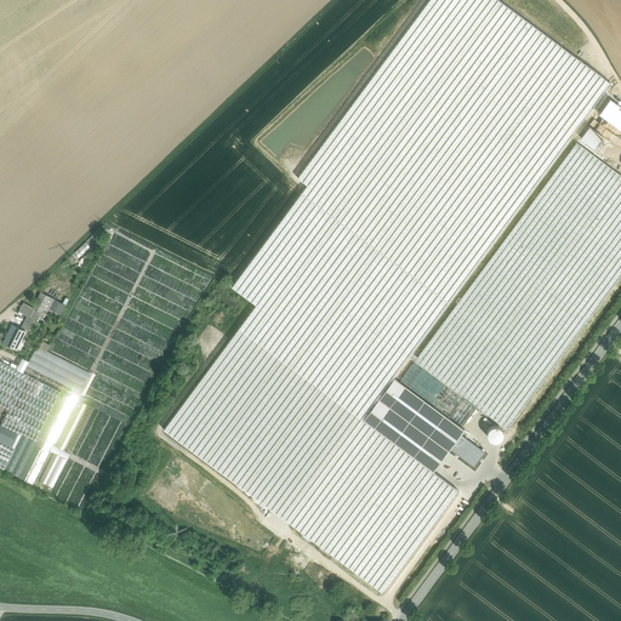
[(257,305),(239,329),(362,419),(611,84),(499,0),(428,0),(297,177),(307,184),(232,286),(257,305)]
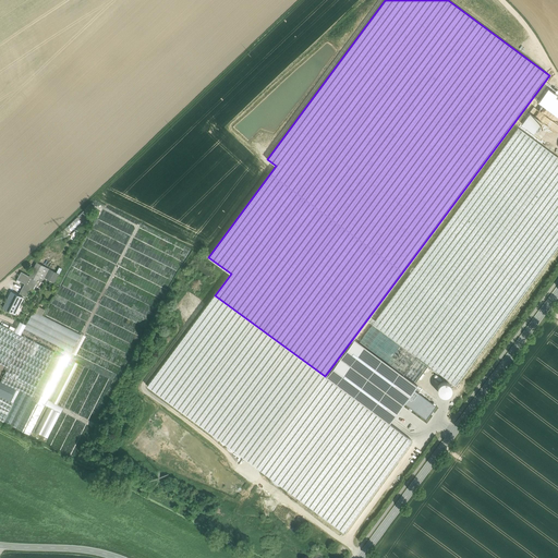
[(530,112),(521,123),(533,132),(542,121),(530,112)]
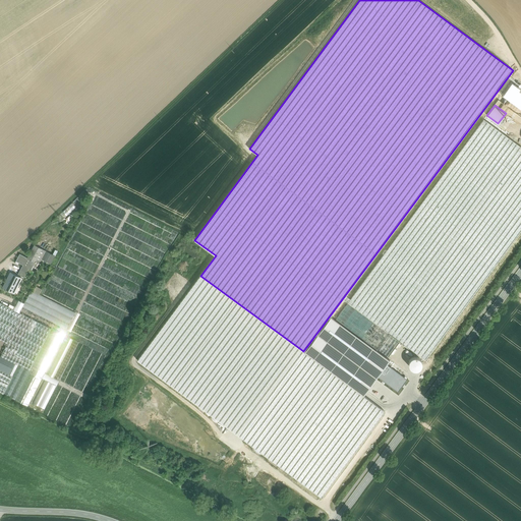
[(520,147),(483,119),(348,303),(389,334),(399,341),(400,342),(400,341),(425,360),(520,231),(520,147)]
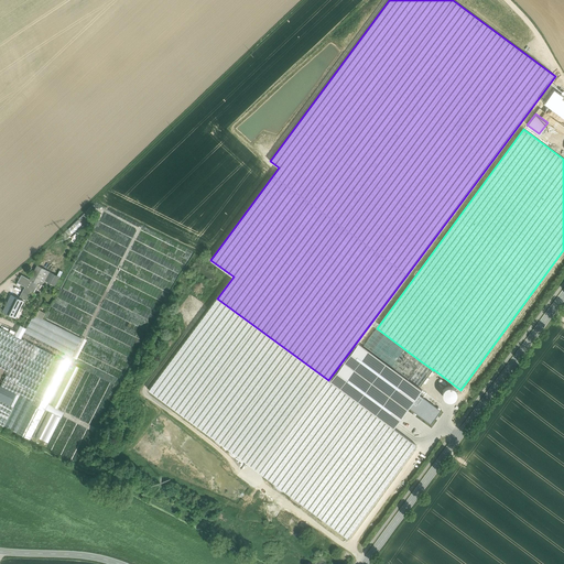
[(150,256),(147,252),(141,268),(145,269),(118,277),(122,282),(117,284),(120,295),(142,289),(140,281),(163,290),(165,285),(160,283),(156,285),(155,280),(172,262),(161,251),(164,245),(167,246),(166,243),(169,242),(175,245),(174,239),(149,230),(160,241),(154,257),(153,257),(152,259),(151,252),(150,256)]
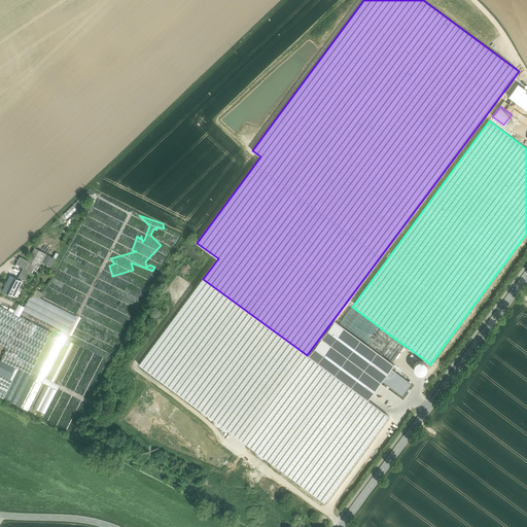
[(79,224),(49,290),(58,294),(59,294),(60,297),(63,290),(64,301),(67,303),(67,302),(75,306),(76,304),(83,303),(97,272),(97,270),(98,270),(90,267),(94,266),(98,268),(101,268),(108,252),(107,249),(106,249),(105,245),(104,247),(101,245),(101,247),(100,244),(93,245),(92,241),(93,240),(92,235),(80,236),(79,224)]
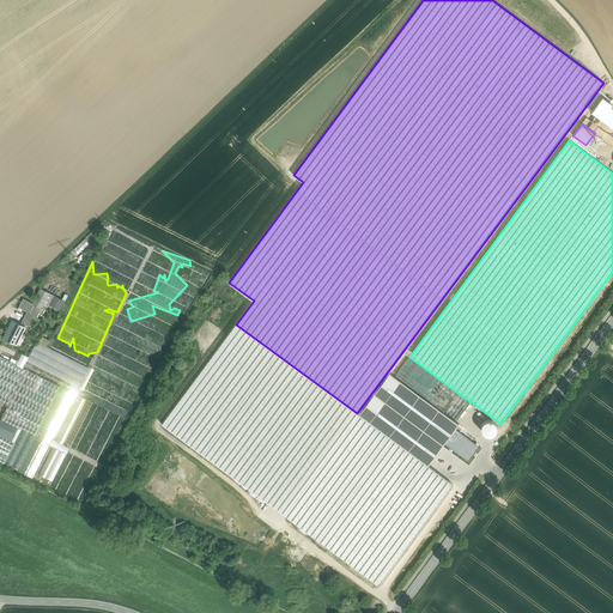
[(32,303),(32,304),(41,309),(43,305),(44,303),(49,293),(41,287),(32,303)]
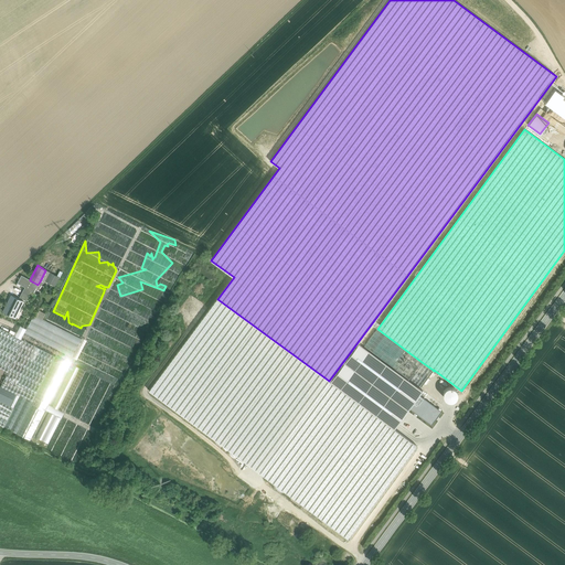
[(45,270),(41,279),(45,281),(50,273),(45,270)]
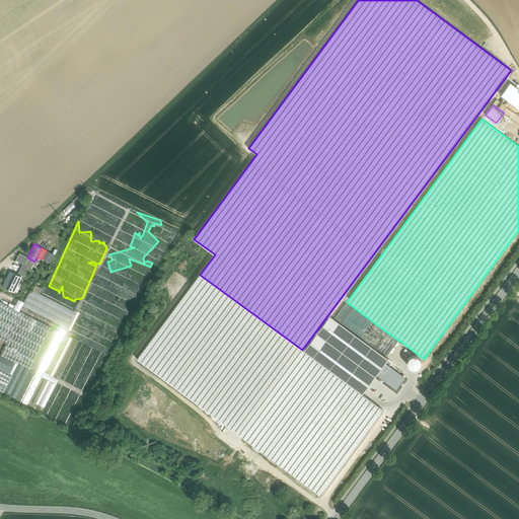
[(34,262),(27,257),(27,256),(19,252),(15,261),(22,264),(28,267),(31,269),(33,265),(34,262)]
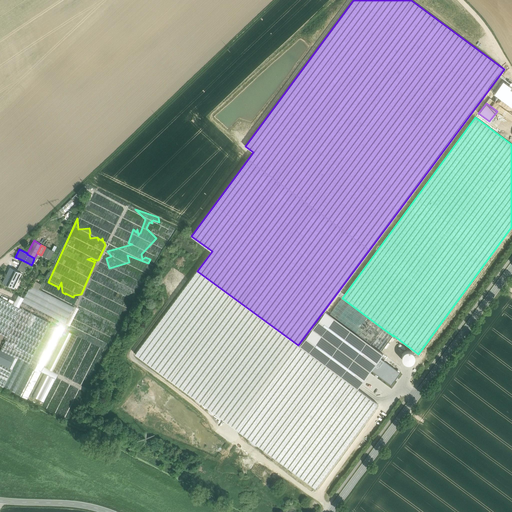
[(28,263),(22,260),(17,269),(23,272),(28,263)]
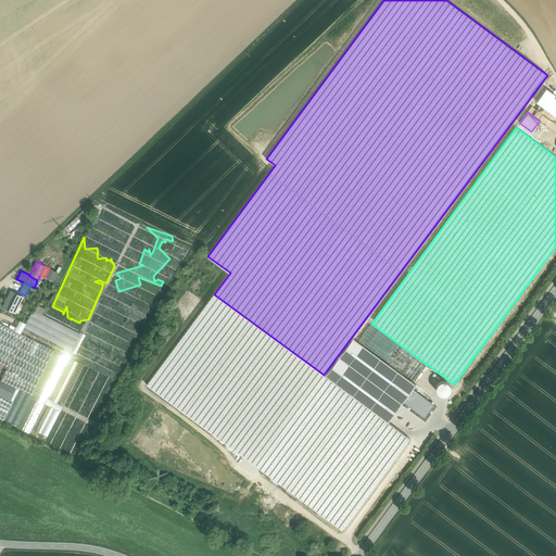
[(23,297),(11,291),(9,295),(11,297),(5,307),(15,313),(19,305),(23,297)]
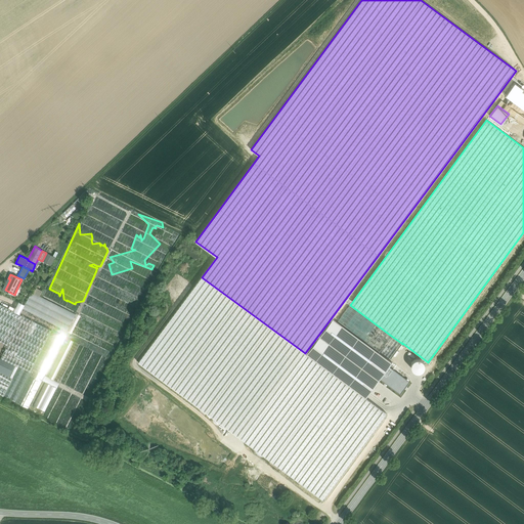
[(138,362),(242,439),(300,360),(305,353),(202,277),(138,362)]
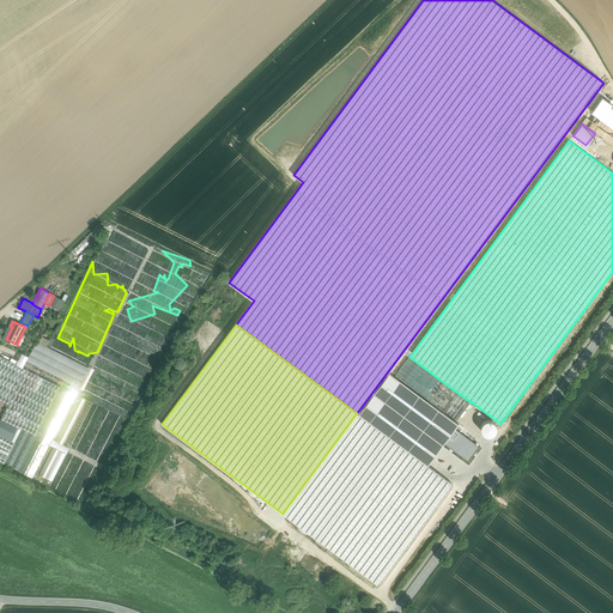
[(158,349),(161,335),(150,333),(150,334),(149,334),(146,346),(141,345),(141,344),(140,344),(140,347),(145,349),(143,354),(149,356),(147,362),(152,363),(153,358),(155,359),(156,356),(157,349),(158,349)]
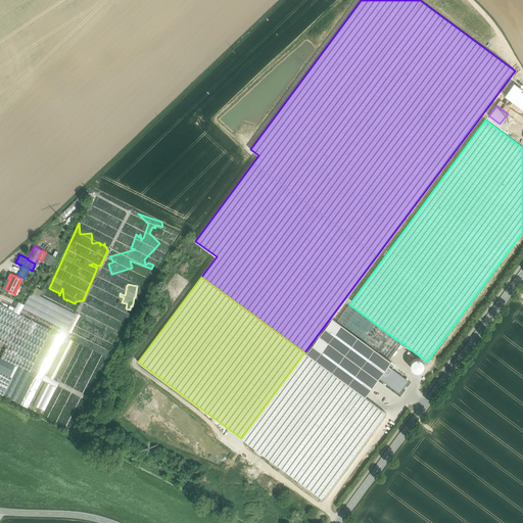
[(75,314),(32,291),(22,308),(66,331),(75,314)]
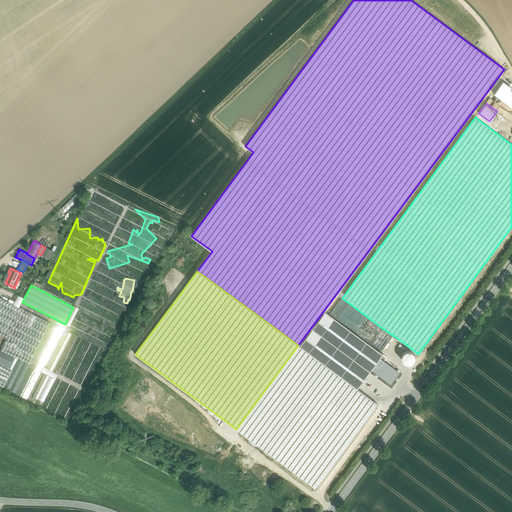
[(20,307),(0,297),(0,333),(5,337),(20,307)]
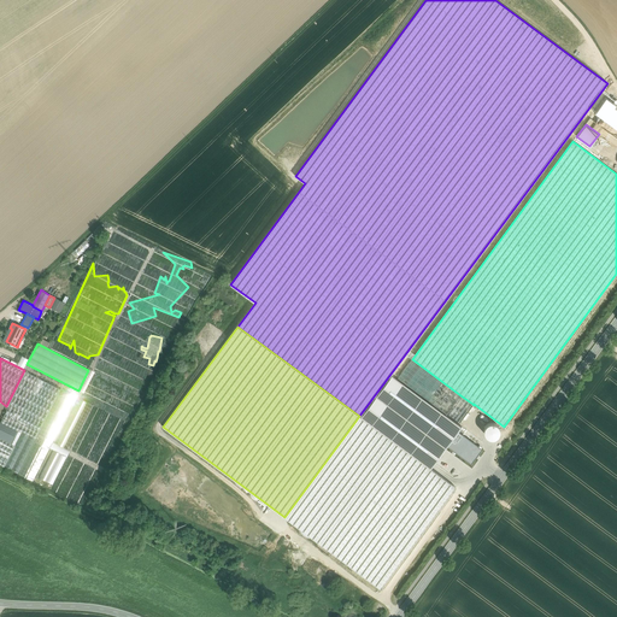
[(412,359),(370,415),(432,460),(445,441),(433,432),(460,395),(412,359)]
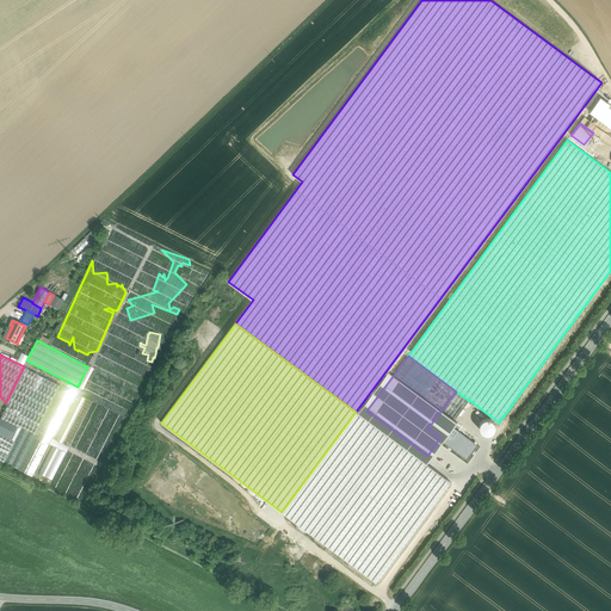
[(121,362),(115,362),(115,366),(116,366),(116,370),(117,370),(117,369),(129,369),(129,364),(129,360),(121,360),(121,362)]
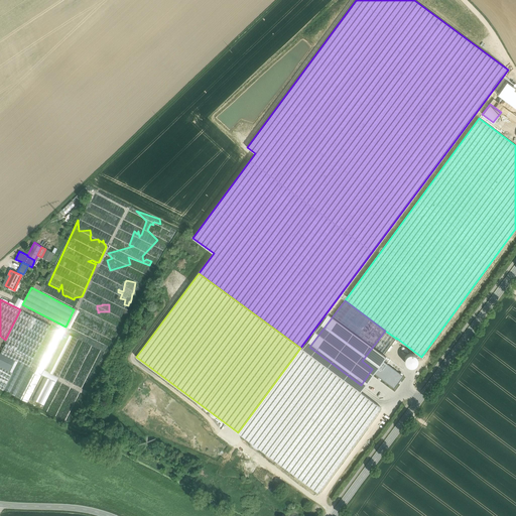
[(20,309),(5,340),(7,340),(22,310),(20,309)]
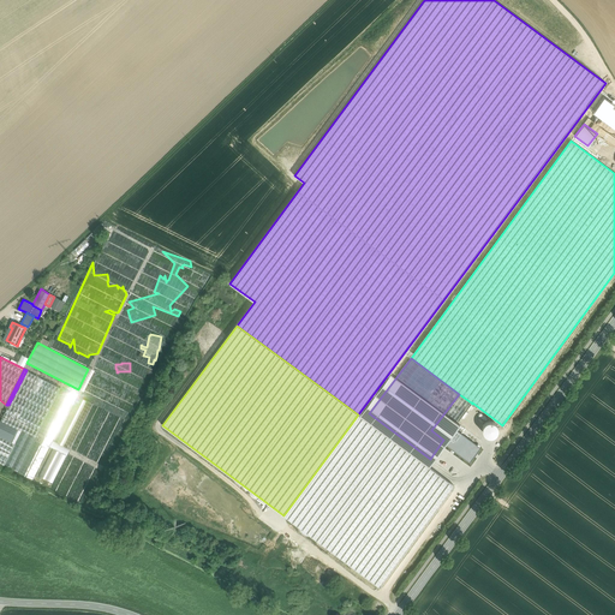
[(89,369),(78,389),(83,392),(94,371),(89,369)]
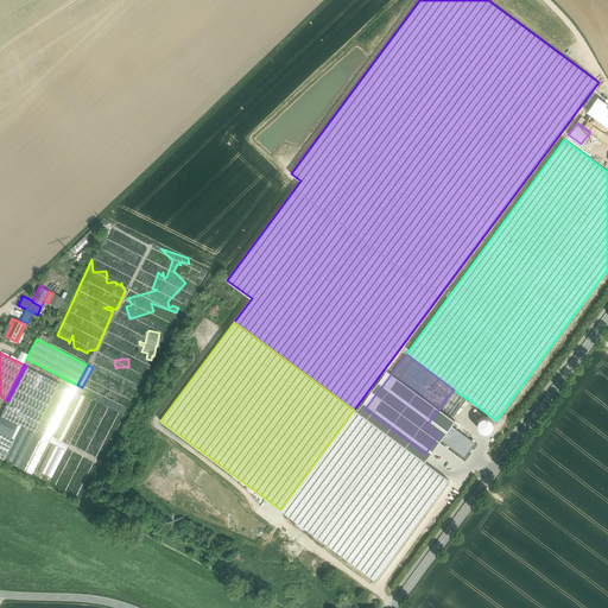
[(75,391),(26,366),(8,400),(1,415),(19,423),(18,424),(16,429),(19,430),(4,460),(32,474),(49,441),(52,435),(75,391)]
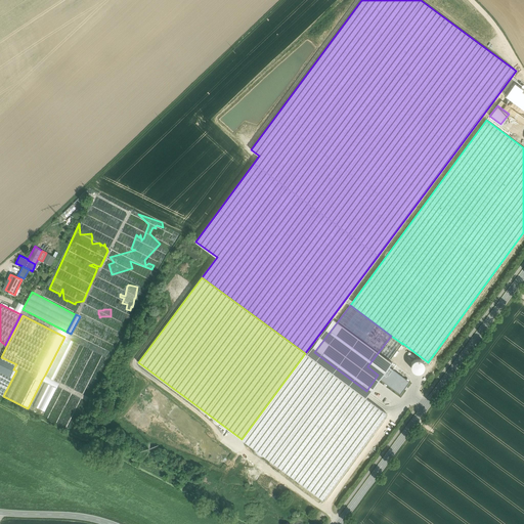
[(391,336),(367,366),(378,375),(401,343),(391,336)]
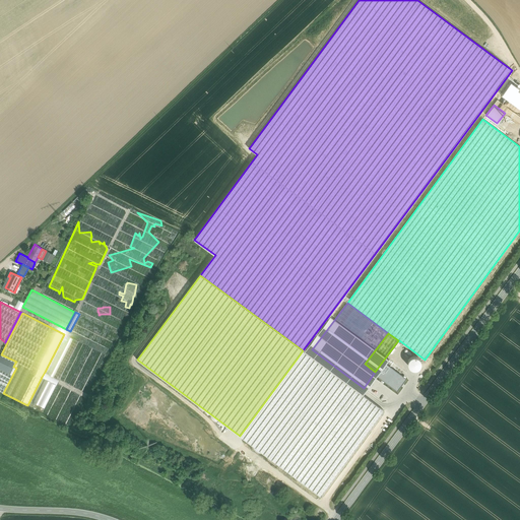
[(67,336),(48,374),(59,380),(78,341),(67,336)]
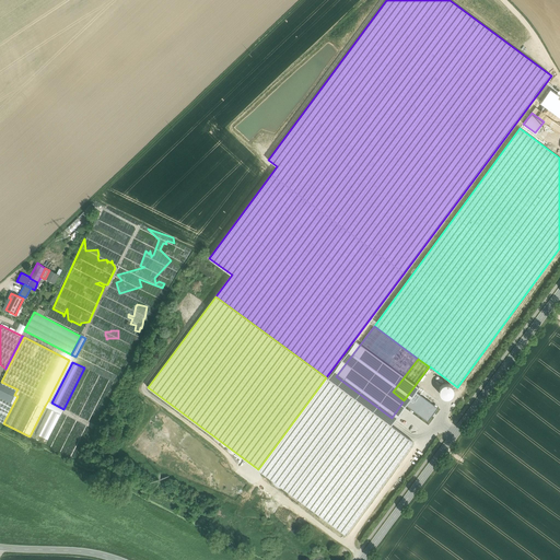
[(327,389),(260,478),(345,539),(419,438),(392,418),(336,376),(331,382),(327,389)]
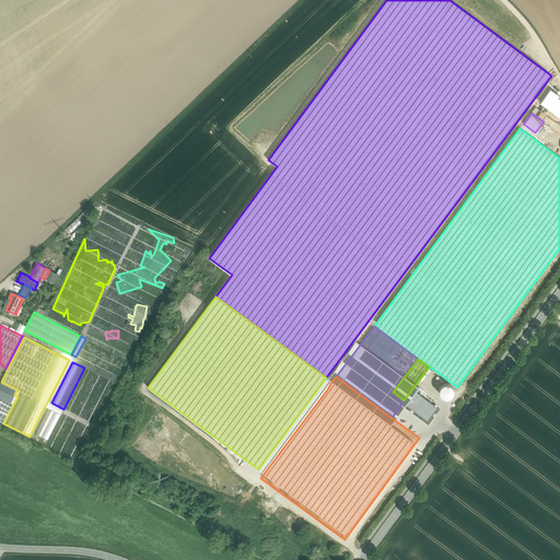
[(331,382),(326,377),(321,385),(327,389),(331,382)]
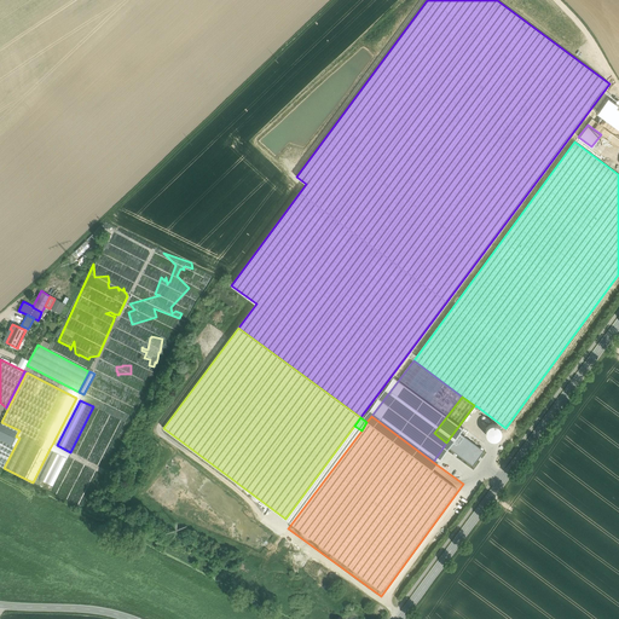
[(18,432),(0,422),(0,439),(12,445),(16,437),(18,432)]
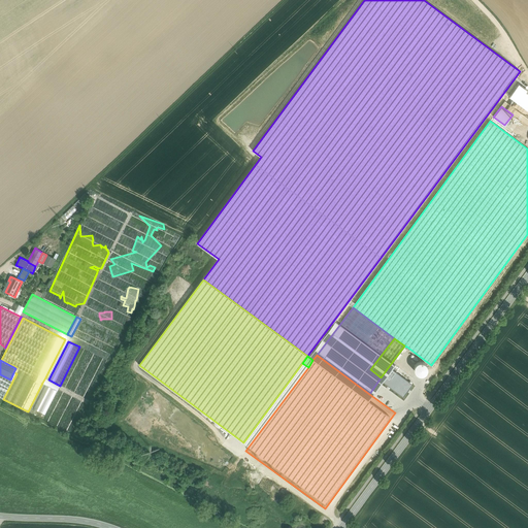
[(425,373),(426,372),(428,369),(428,366),(427,364),(425,362),(422,361),(420,361),(417,362),(415,364),(414,366),(414,369),(415,371),(417,373),(419,374),(422,374),(425,373)]
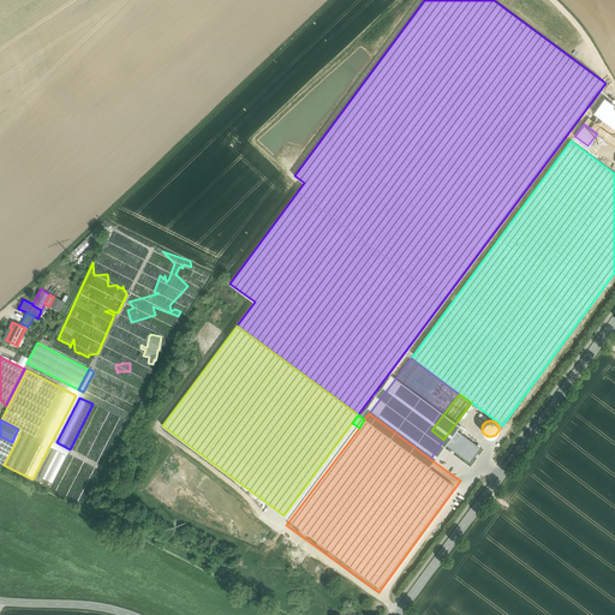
[(70,449),(53,440),(49,446),(54,448),(66,455),(70,449)]
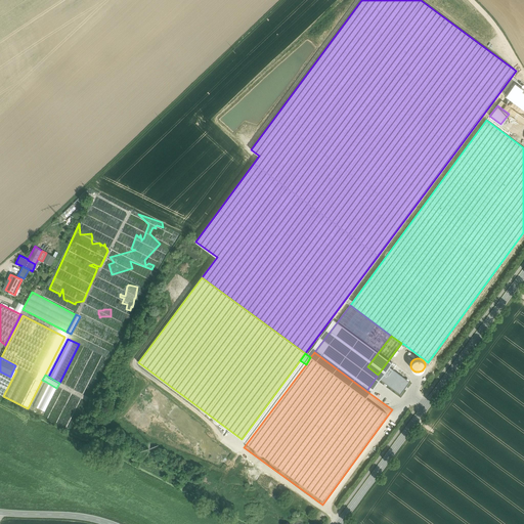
[(46,382),(34,405),(45,411),(56,388),(46,382)]
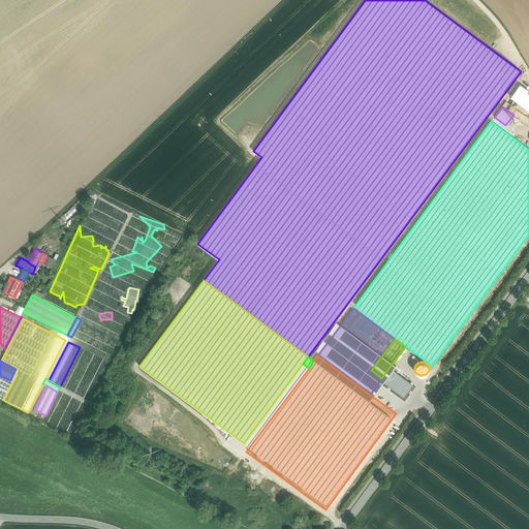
[(70,398),(71,395),(58,394),(58,395),(57,395),(57,401),(66,402),(66,398),(70,398)]
